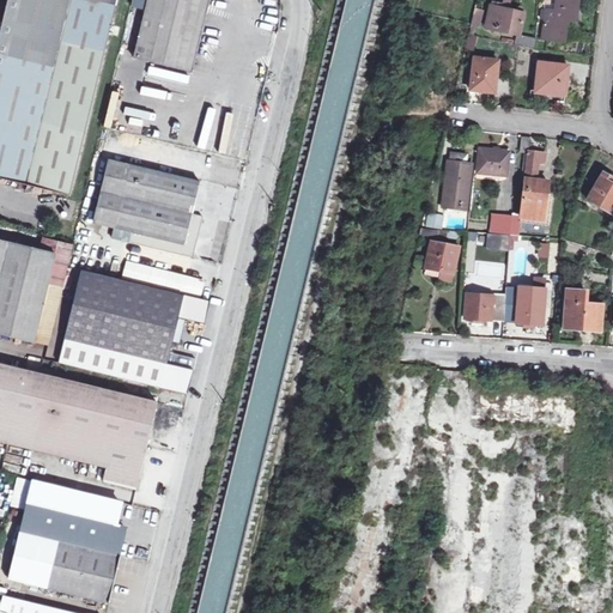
[(5,0),(0,25),(0,104),(84,125),(113,0),(5,0)]
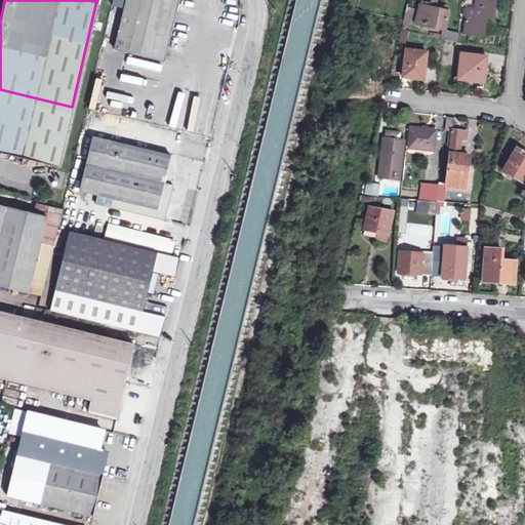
[(175,0),(124,0),(113,49),(161,61),(175,0)]
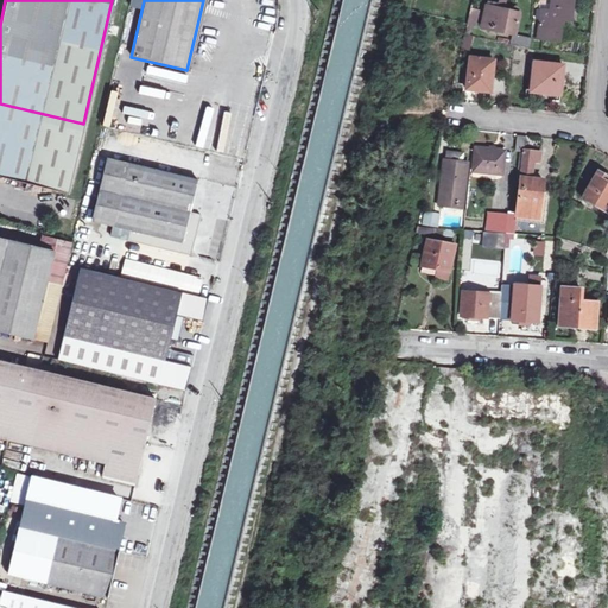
[(574,0),(553,0),(551,20),(540,19),(538,39),(559,42),(562,21),(571,23),(574,0)]
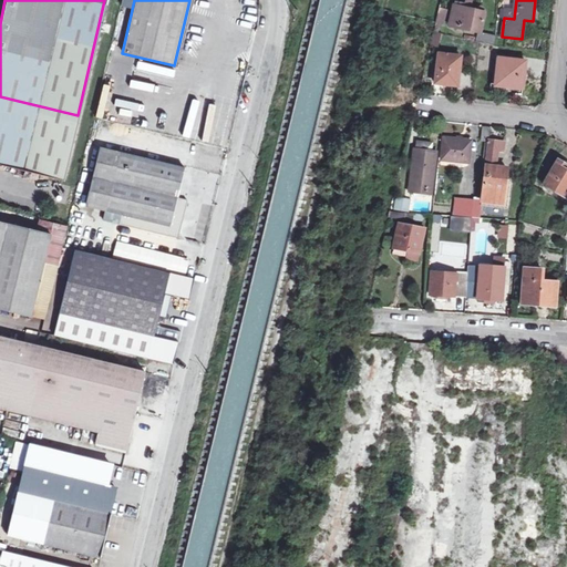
[(484,16),(453,9),(450,27),(481,33),(484,16)]
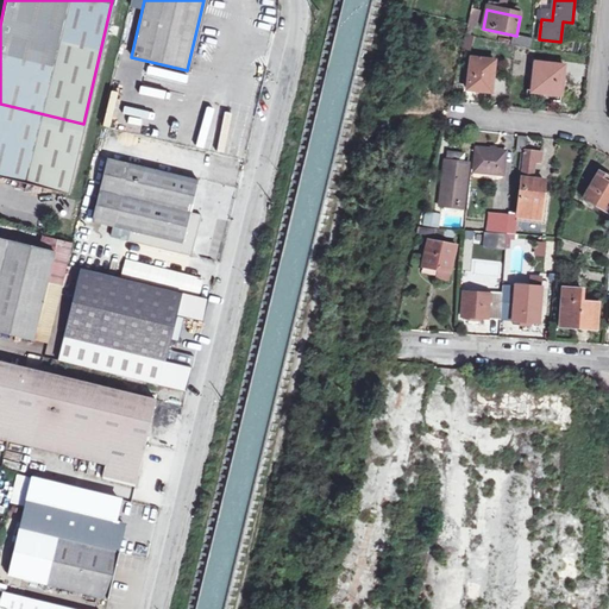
[(533,39),(525,38),(521,48),(532,50),(533,39)]
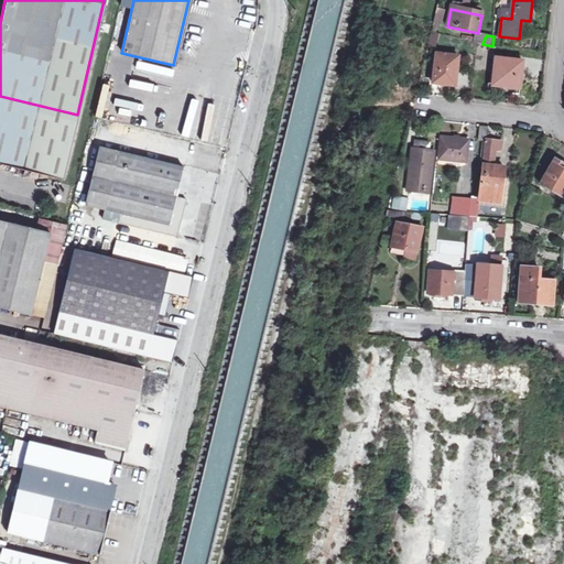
[(459,58),(437,56),(434,85),(456,87),(459,58)]
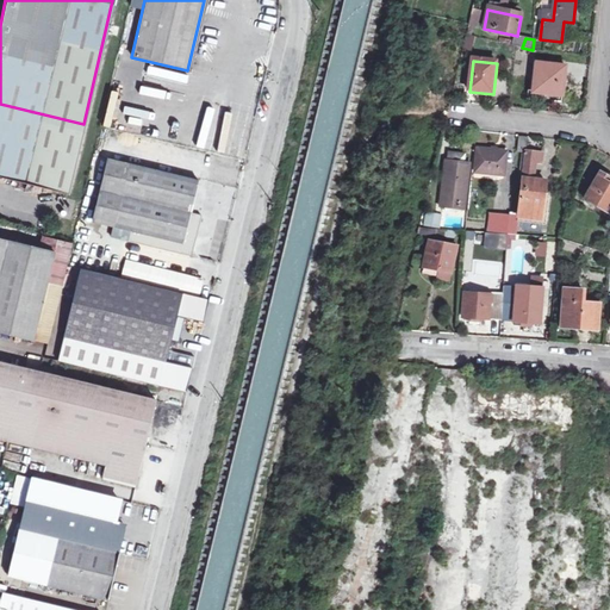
[(567,67),(539,62),(534,92),(564,97),(567,67)]
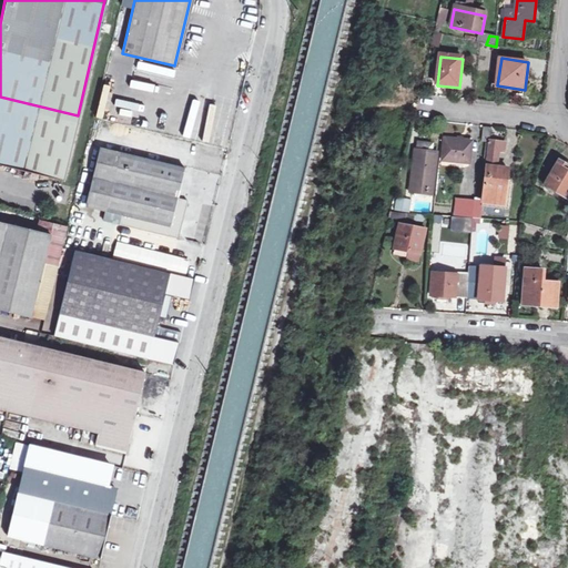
[(0,169),(61,184),(78,115),(0,97),(0,169)]
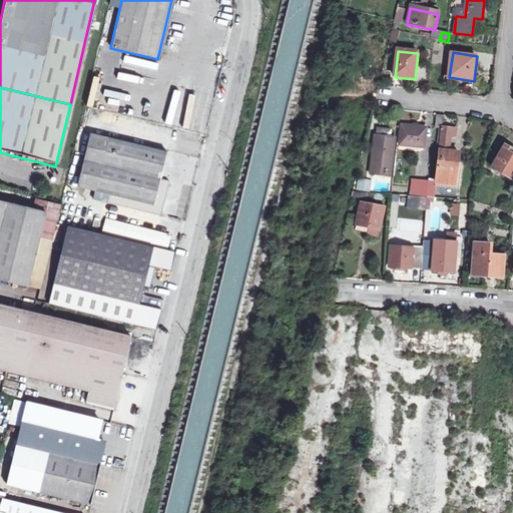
[(444,116),(438,116),(436,130),(443,131),(443,133),(440,132),(438,152),(440,152),(436,182),(455,185),(456,179),(462,180),(464,163),(461,163),(462,153),(450,152),(452,136),(457,136),(458,129),(443,128),(444,116)]
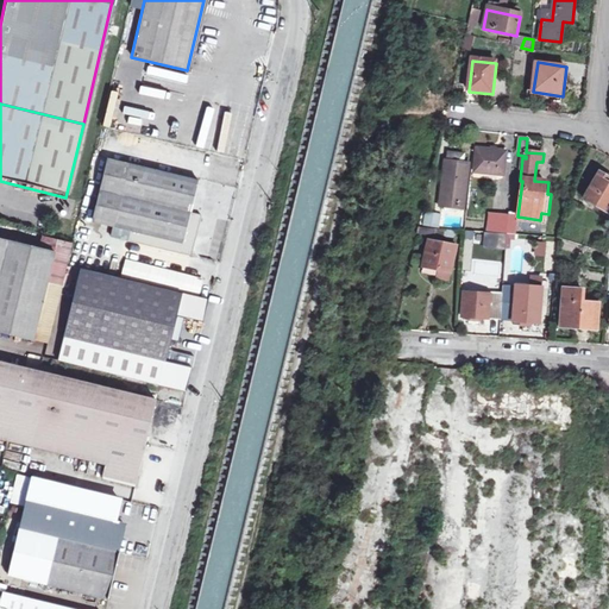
[(507,152),(478,150),(475,174),(503,176),(507,152)]
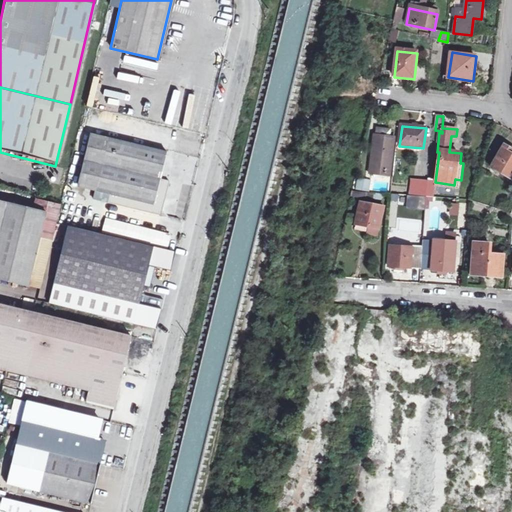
[(95,191),(107,137),(91,134),(79,187),(95,191)]
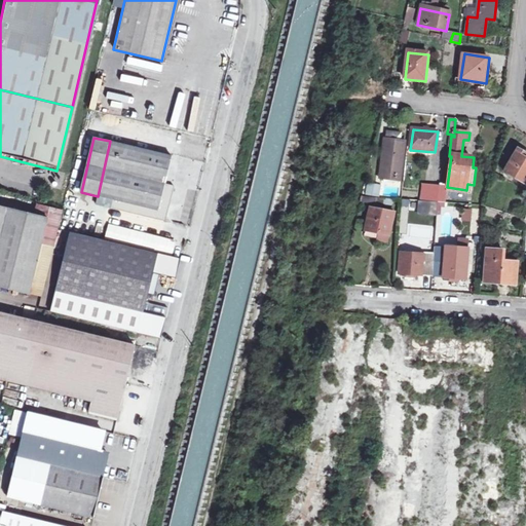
[(405,141),(384,139),(379,180),(400,182),(405,141)]
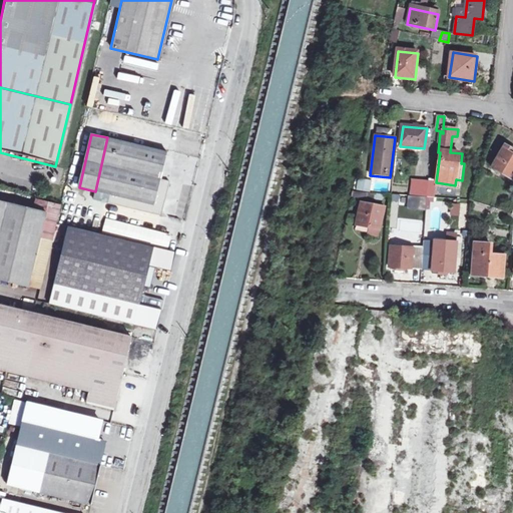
[(165,152),(107,137),(95,191),(79,187),(76,194),(161,215),(167,181),(159,179),(165,152)]
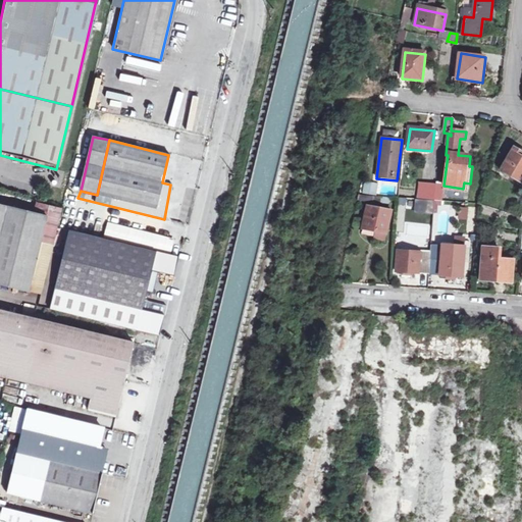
[(521,156),(521,151),(515,148),(502,170),(521,183),(521,156),(521,157),(521,156)]
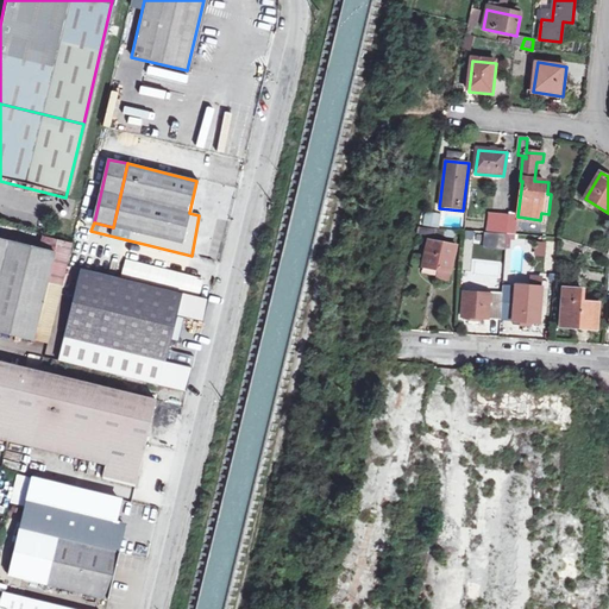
[(439,227),(439,213),(422,212),(422,226),(439,227)]
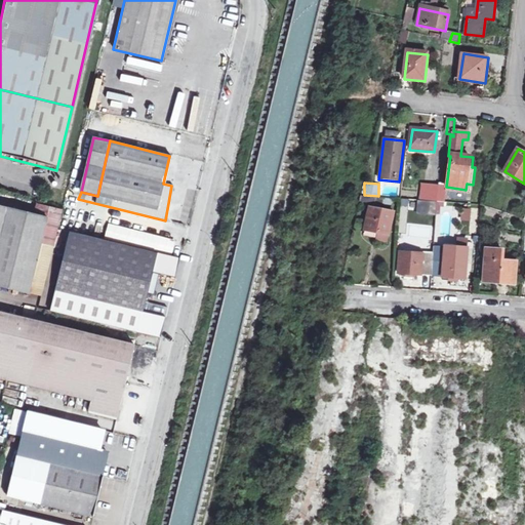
[(439,187),(425,185),(421,201),(437,202),(439,187)]
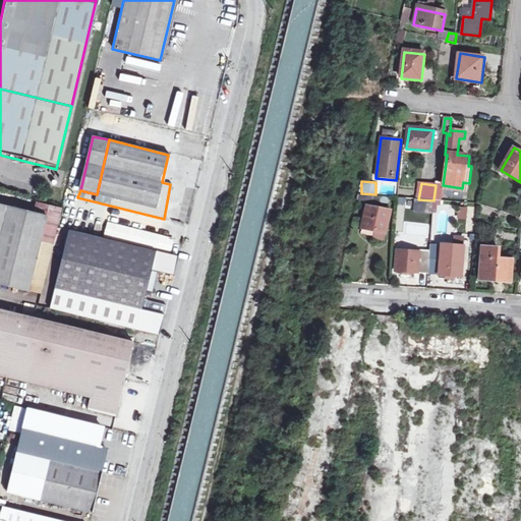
[(443,185),(436,185),(433,200),(441,201),(443,185)]
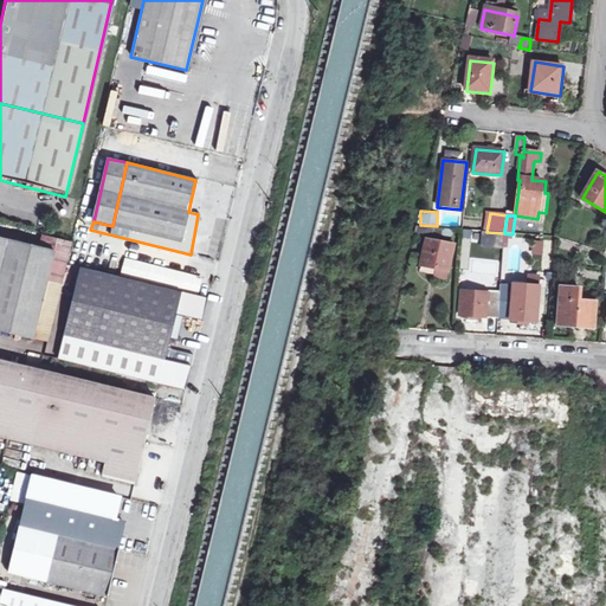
[(530,239),(530,256),(552,256),(552,240),(530,239)]
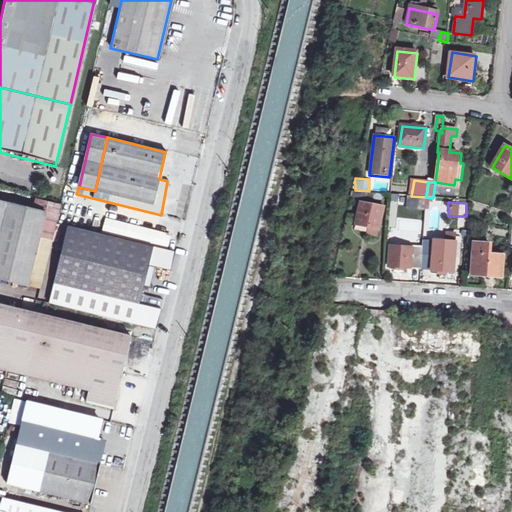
[(383,208),(361,203),(357,224),(379,228),(383,208)]
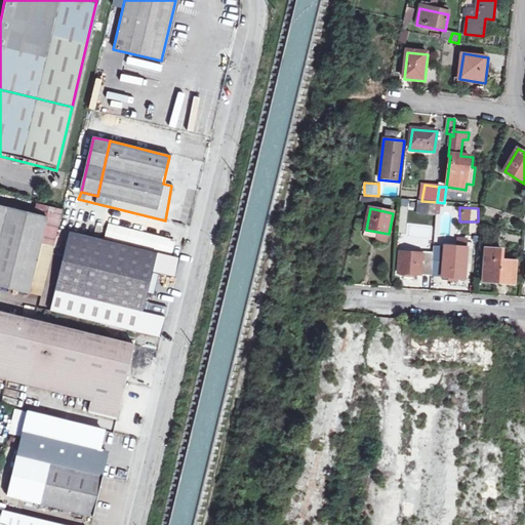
[(43,220),(0,209),(0,287),(25,294),(43,220)]
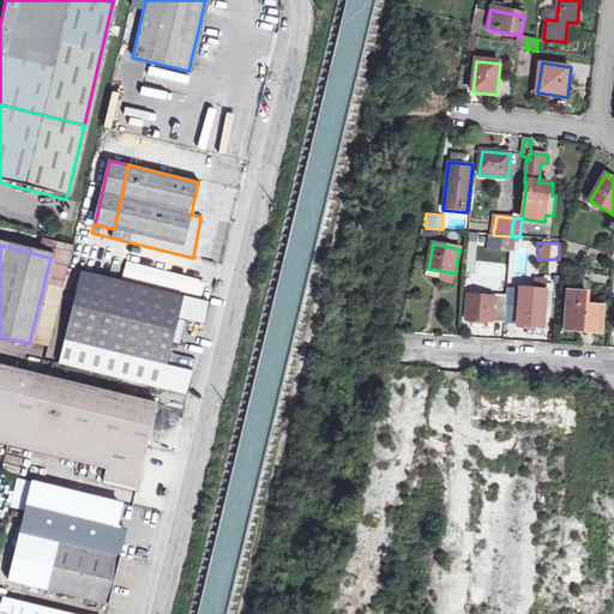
[(181,295),(82,272),(66,339),(166,365),(176,318),(181,295)]
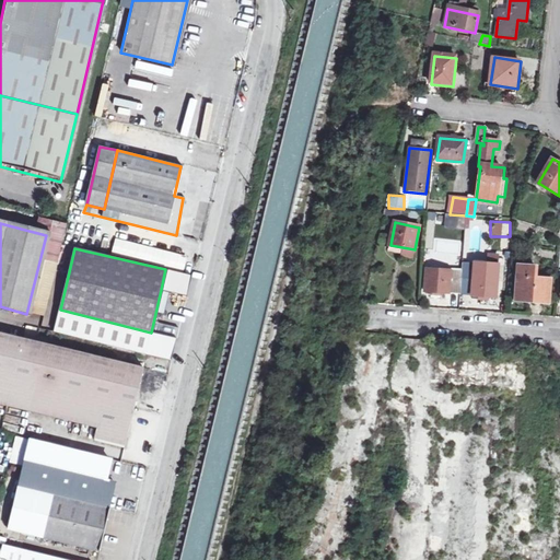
[(499,265),(475,263),(475,264),(463,263),(462,283),(473,284),(471,296),(497,299),(499,265)]
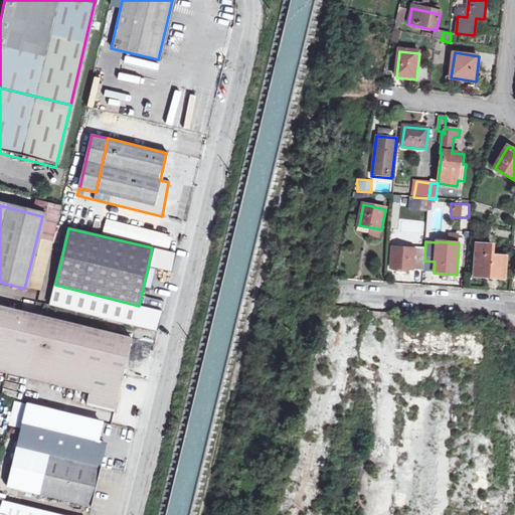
[(174,252),(152,247),(148,267),(170,272),(174,252)]
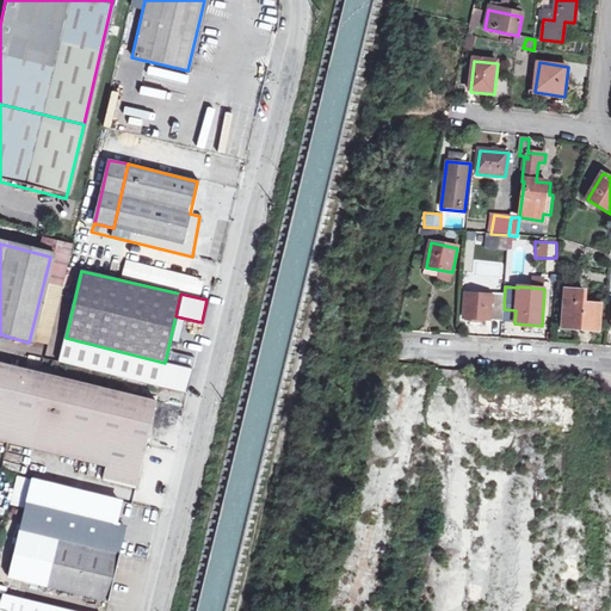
[(492,297),(466,295),(464,318),(503,321),(504,306),(492,306),(492,297)]
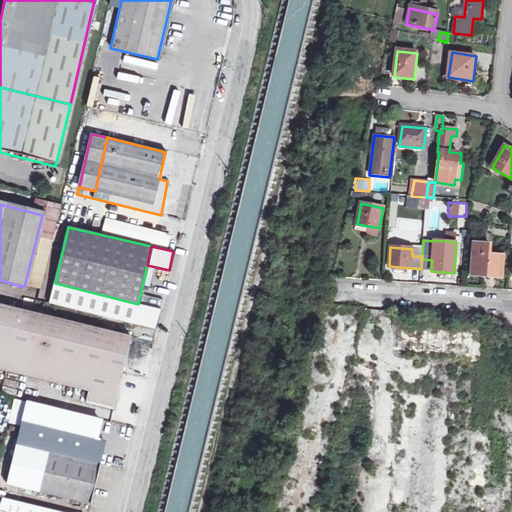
[(503,255),(474,253),(472,275),(501,277),(503,255)]
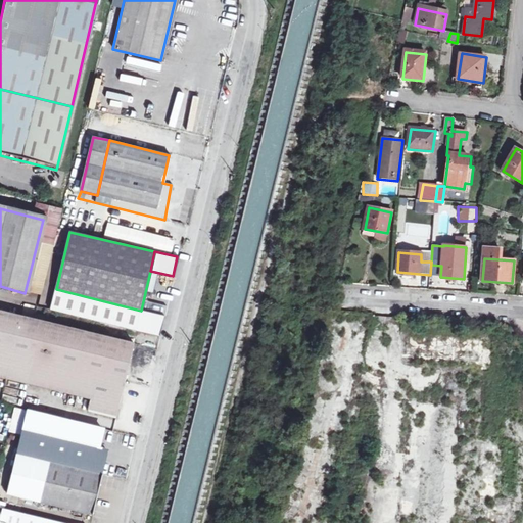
[(141,311),(56,289),(51,311),(158,336),(163,316),(141,311)]
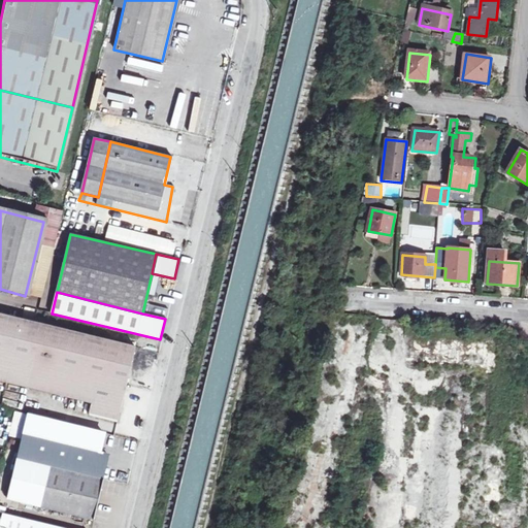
[(0,378),(21,384),(35,323),(0,314),(0,378)]
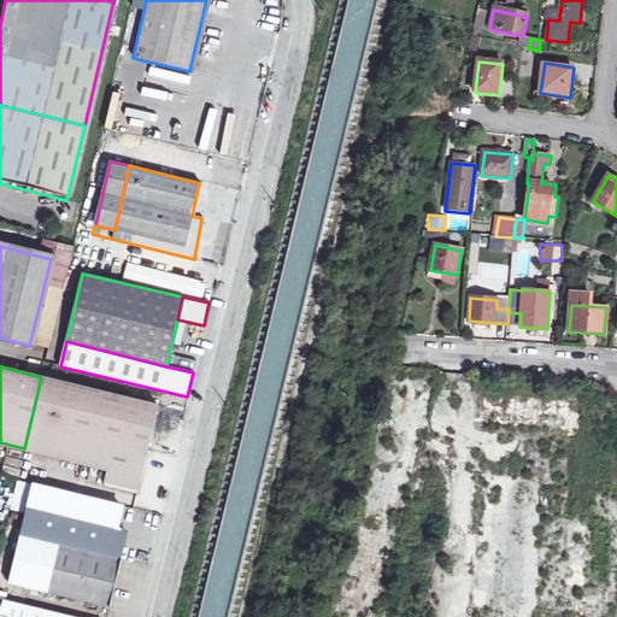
[(50,372),(42,370),(41,377),(24,448),(109,471),(105,485),(137,493),(159,404),(48,378),(50,372)]
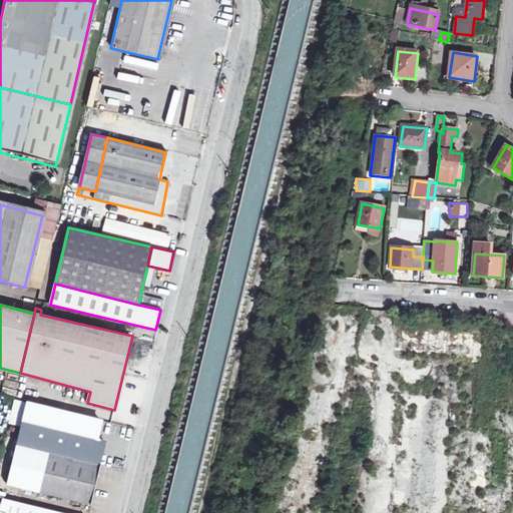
[(27,403),(16,444),(99,466),(106,440),(97,438),(99,430),(101,422),(27,403)]
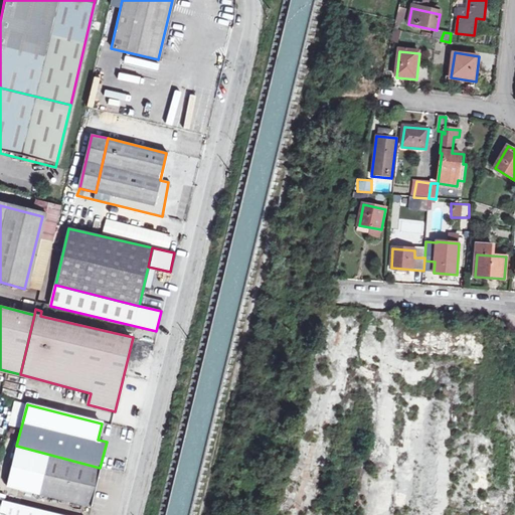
[(16,446),(7,487),(92,507),(102,468),(100,468),(16,446)]
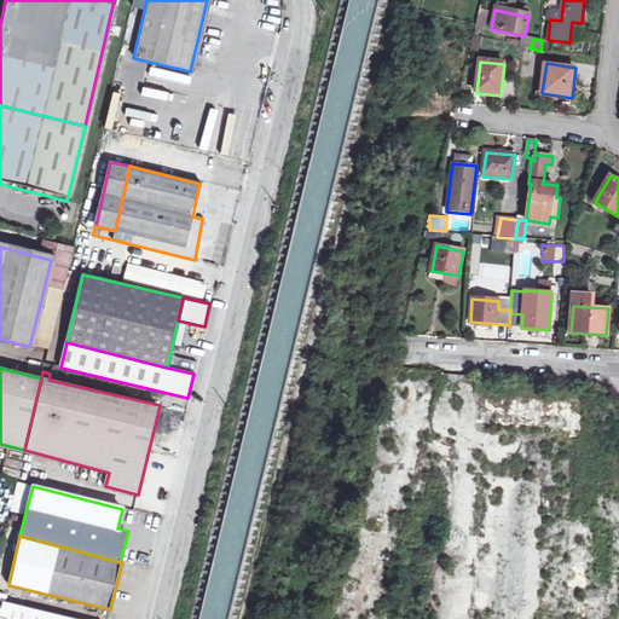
[(73,618),(6,603),(1,618),(73,618)]
